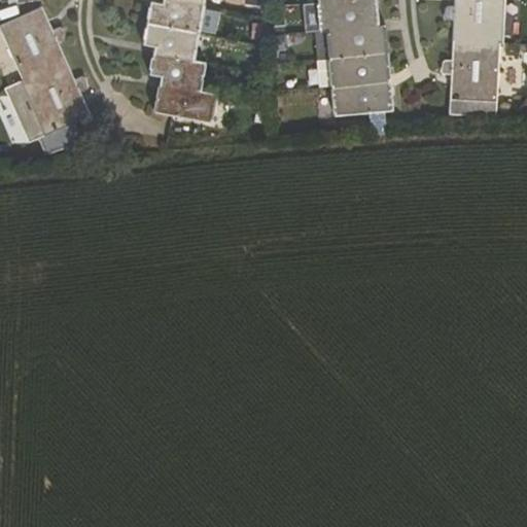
[(147,24),(200,33),(215,35),(218,12),(204,10),(205,4),(178,0),(163,0),(162,4),(151,2),(147,24)]
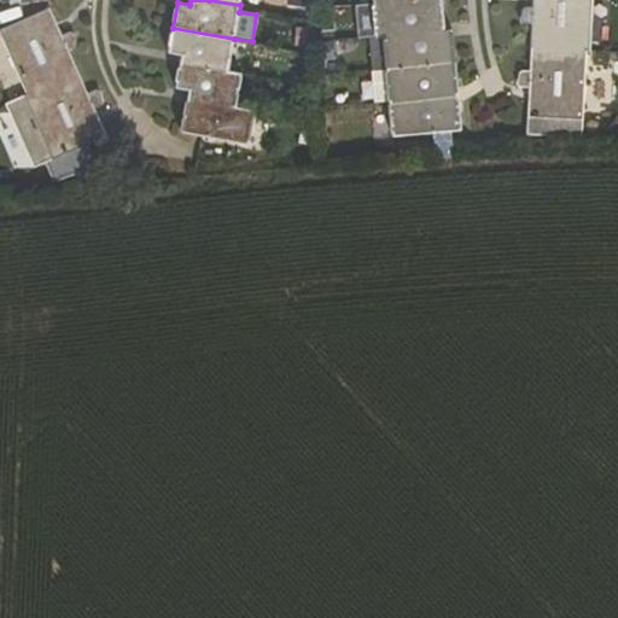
[(409,0),(373,4),(375,36),(383,36),(443,30),(441,0),(409,0)]
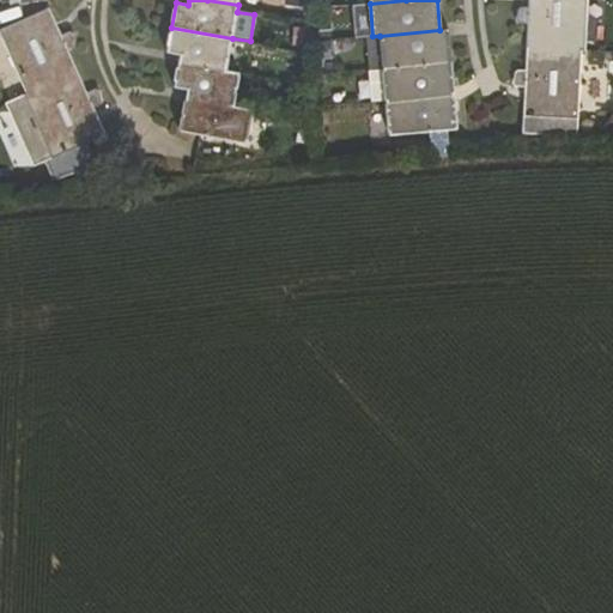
[(586,49),(588,0),(528,0),(528,7),(521,7),(519,8),(517,10),(515,19),(517,22),(519,23),(527,23),(525,62),(552,64),(553,48),(582,49),(586,49)]
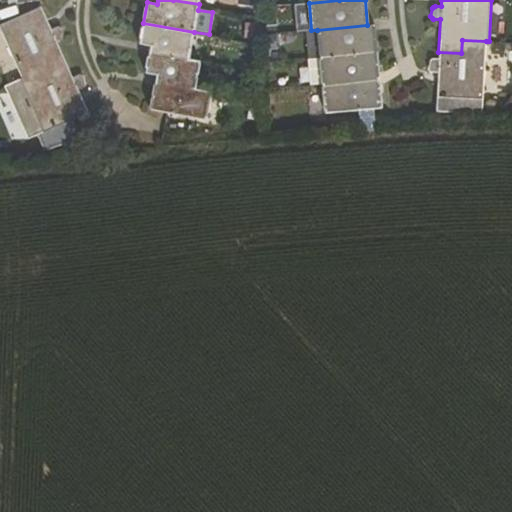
[(39,56),(59,47),(56,41),(63,38),(61,31),(63,31),(60,25),(51,29),(40,6),(0,24),(0,31),(21,78),(45,67),(39,56)]
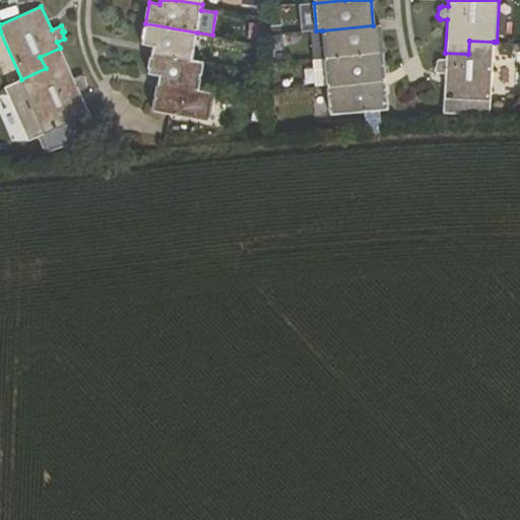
[(152,45),(150,54),(192,61),(197,33),(145,23),(141,43),(152,45)]
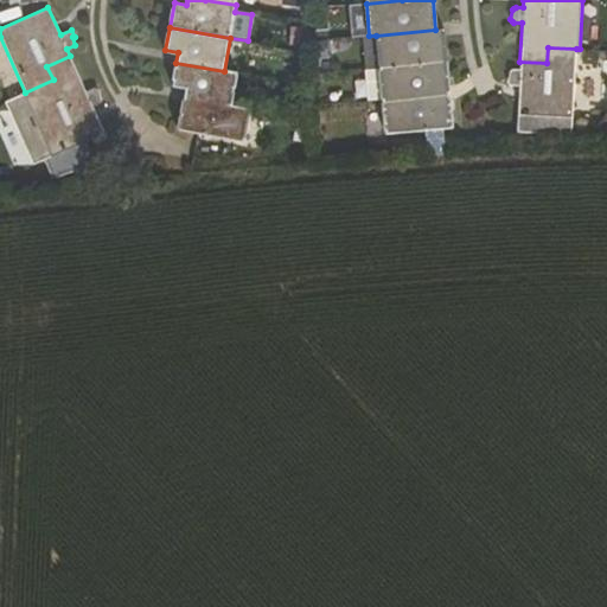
[(376,36),(379,68),(446,62),(443,30),(435,30),(376,36)]
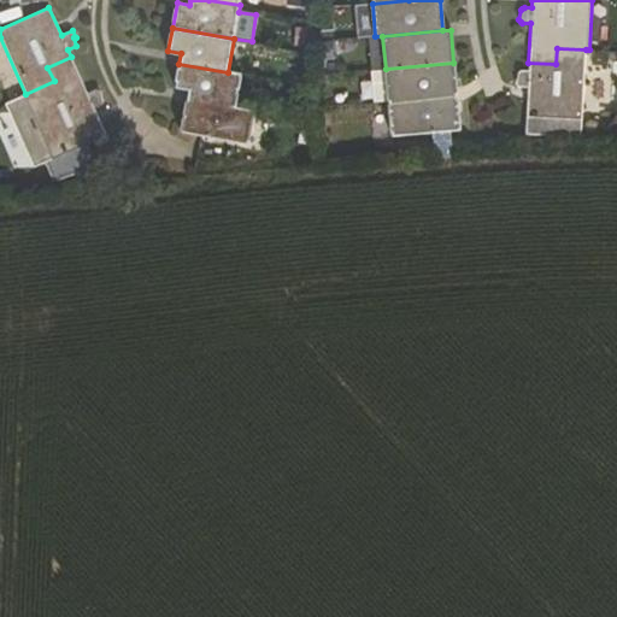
[(556,64),(528,63),(528,70),(522,70),(519,71),(518,72),(516,82),(517,86),(518,87),(527,87),(526,116),(582,118),(586,50),(557,48),(556,64)]
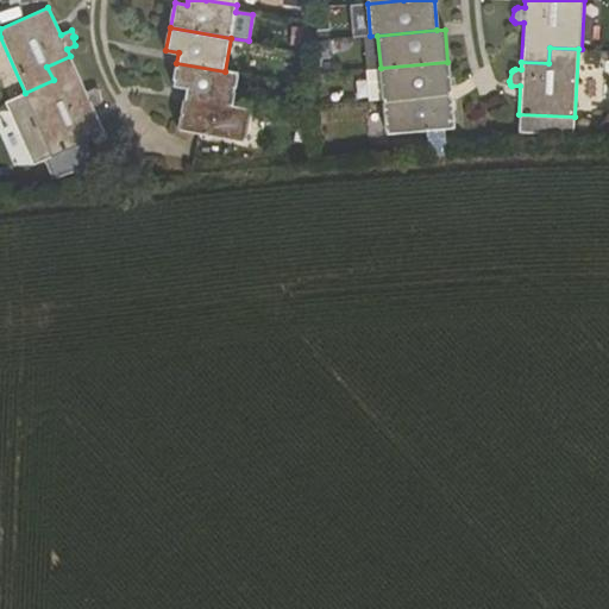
[(46,67),(54,80),(25,93),(23,94),(50,156),(44,159),(52,180),(86,167),(75,145),(85,142),(105,132),(93,105),(100,102),(96,87),(87,92),(70,56),(46,67)]
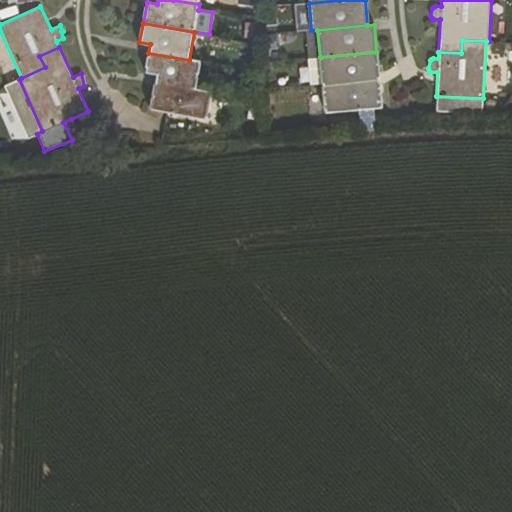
[(306,58),(309,86),(322,85),(379,79),(376,52),(320,57),(306,58)]
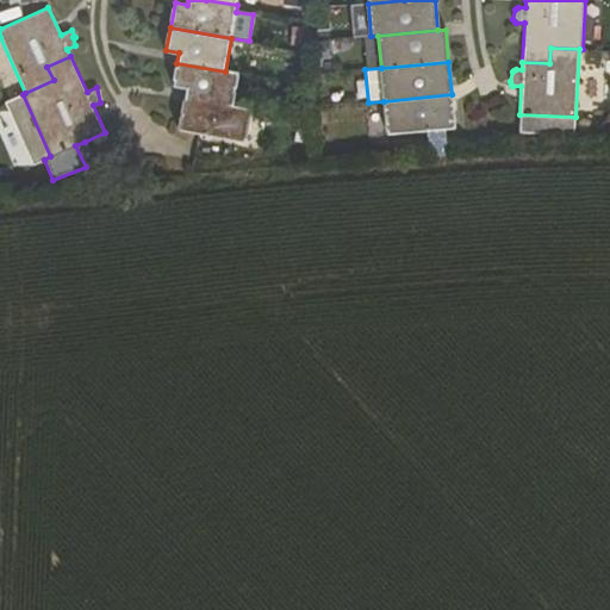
[(238,74),(225,72),(176,63),(173,86),(186,88),(185,97),(232,105),(238,74)]
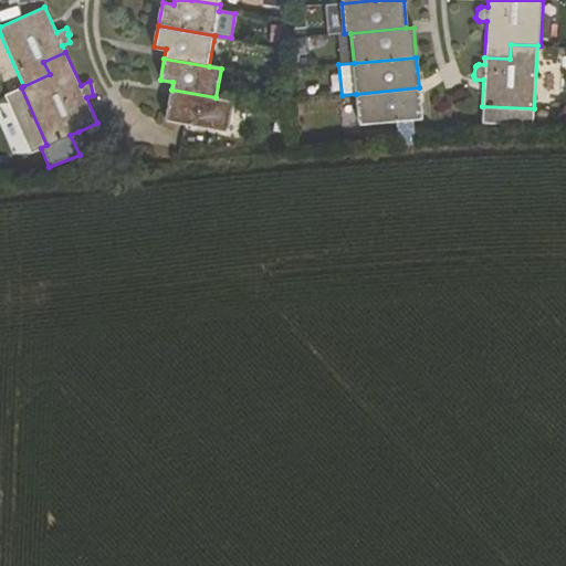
[(421,118),(419,87),(356,94),(359,124),(399,121),(421,118)]
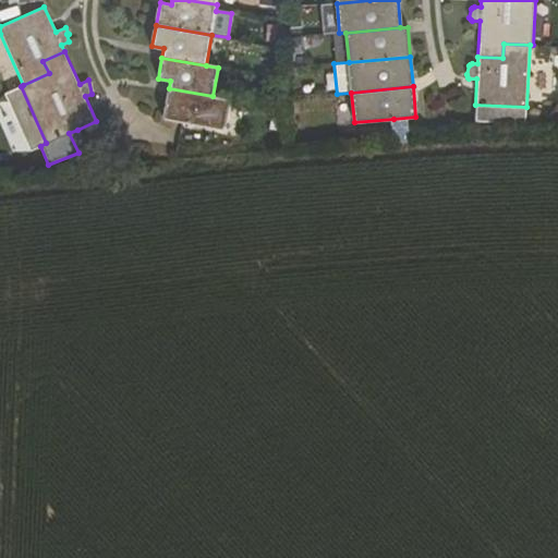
[(226,130),(230,99),(213,96),(169,88),(164,118),(201,124),(226,130)]
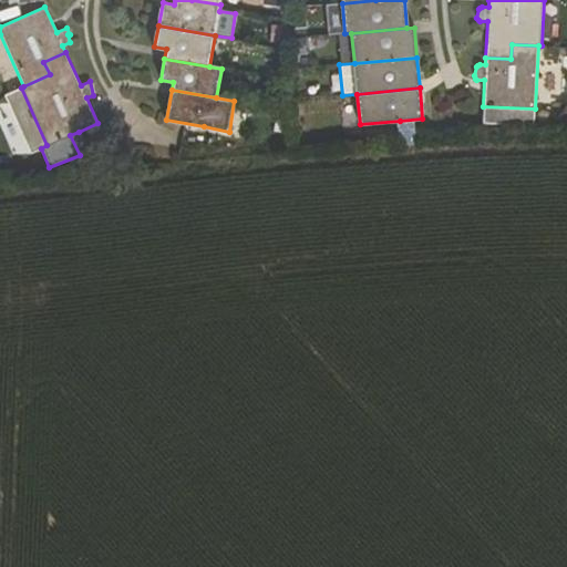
[(89,151),(79,132),(70,135),(80,155),(89,151)]
